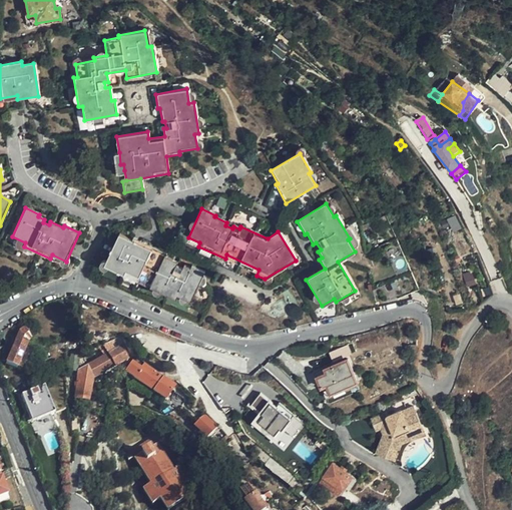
[(461,230),(456,218),(449,221),(453,233),(461,230)]
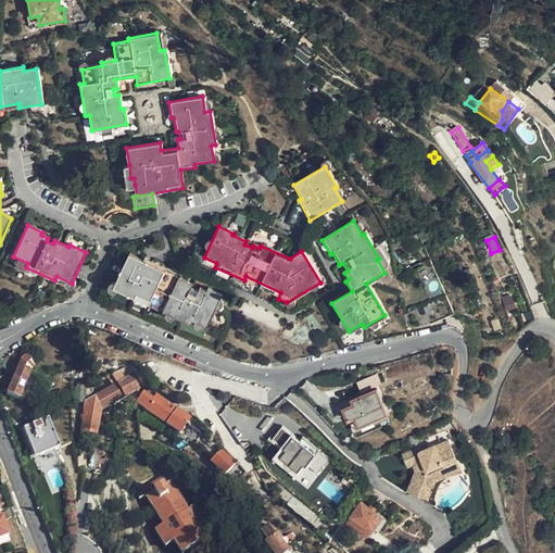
[(197,291),(190,288),(191,285),(178,278),(179,276),(150,262),(149,265),(126,255),(112,287),(136,298),(137,294),(164,306),(163,310),(191,324),(193,319),(206,326),(221,294),(206,288),(205,291),(198,288),(197,291)]
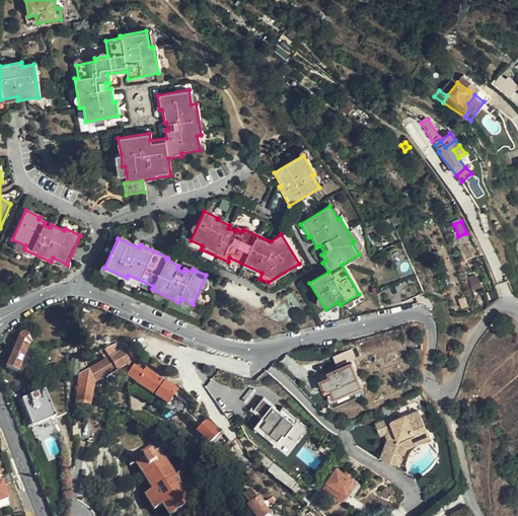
[(482,289),(477,278),(469,281),(473,292),(482,289)]
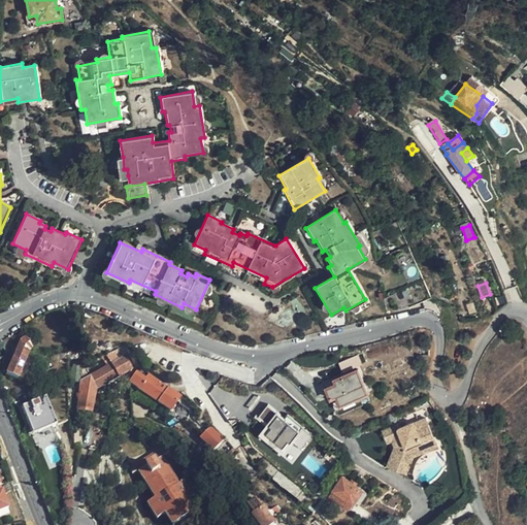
[(15,382),(30,351),(24,341),(18,346),(5,378),(15,382)]
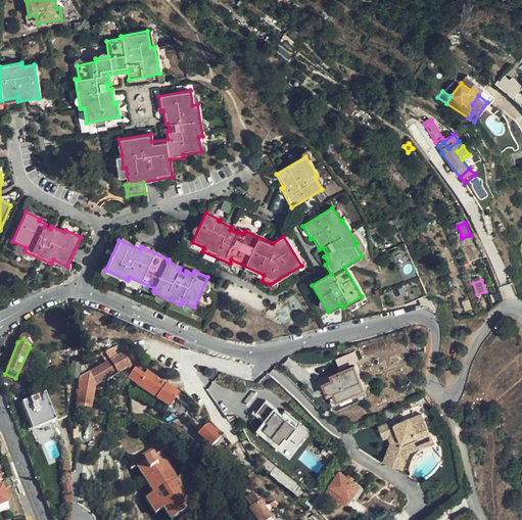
[(76,410),(89,412),(89,407),(89,402),(93,388),(130,370),(129,367),(134,364),(123,347),(106,356),(110,364),(78,381),(76,410)]
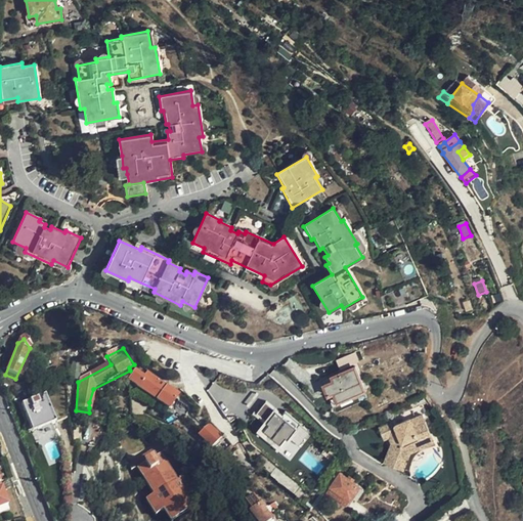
[(322,387),(328,397),(333,395),(337,403),(363,392),(354,370),(338,377),(339,380),(322,387)]
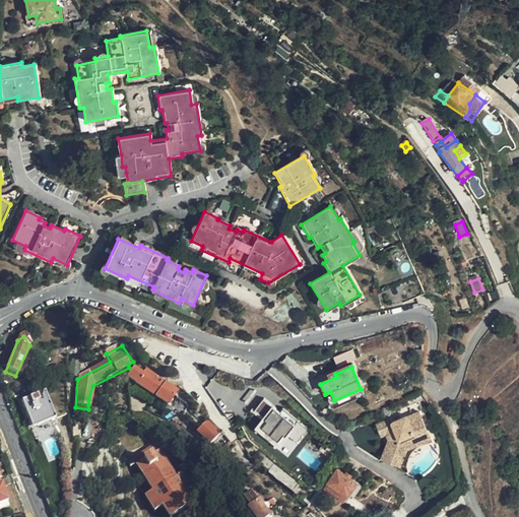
[(136,372),(133,370),(128,377),(128,381),(169,405),(174,396),(142,376),(136,372)]
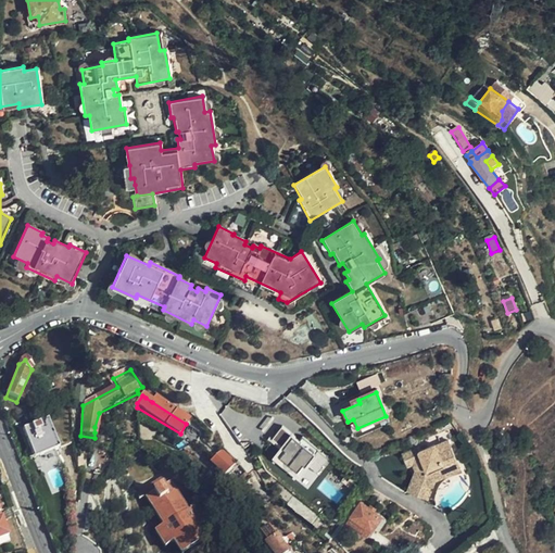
[(188,419),(154,399),(152,402),(186,424),(188,419)]
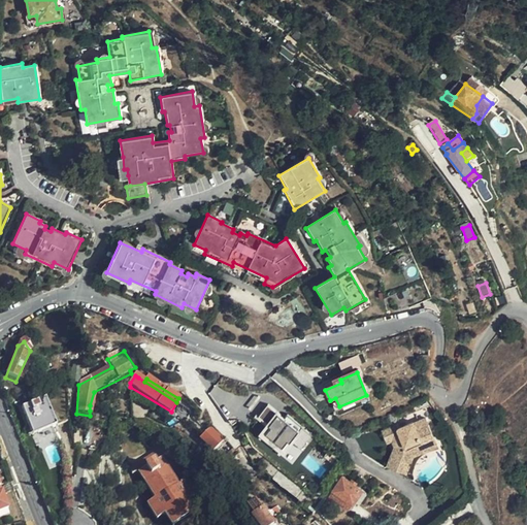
[(335,398),(330,400),(335,408),(339,406),(335,398)]
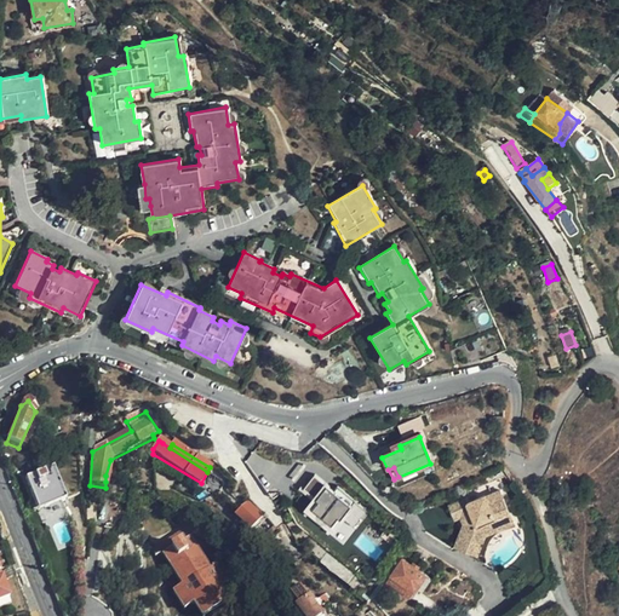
[(303,512),(343,546),(368,516),(317,473),(304,489),(315,498),(303,512)]
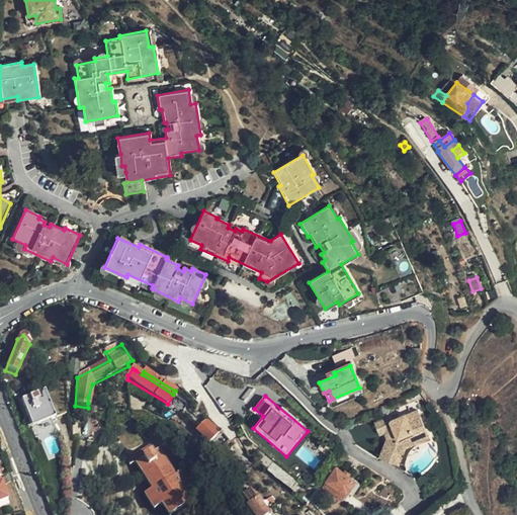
[(23,404),(34,432),(55,424),(45,397),(23,404)]
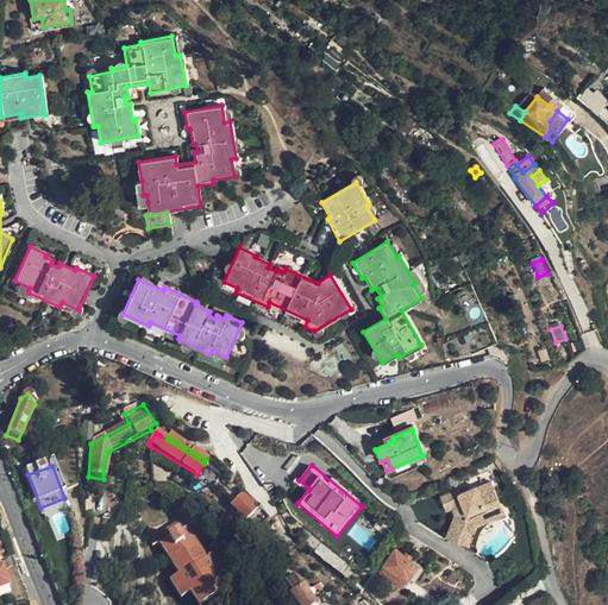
[(470,520),(502,504),(491,483),(478,490),(477,487),(461,495),(458,491),(442,499),(447,512),(456,509),(459,515),(451,539),(471,546),(477,528),(469,524),(470,520)]
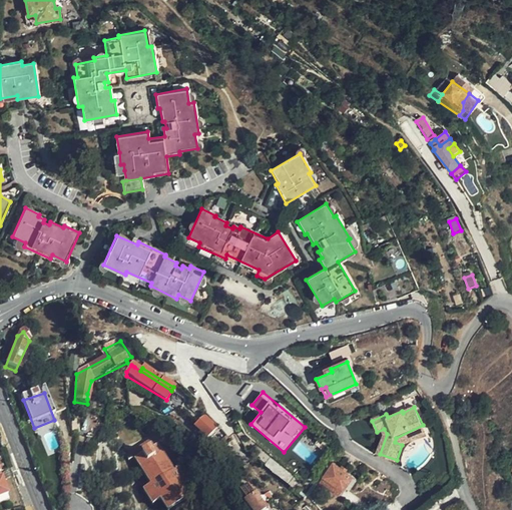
[(197,427),(212,440),(217,434),(201,421),(197,427)]
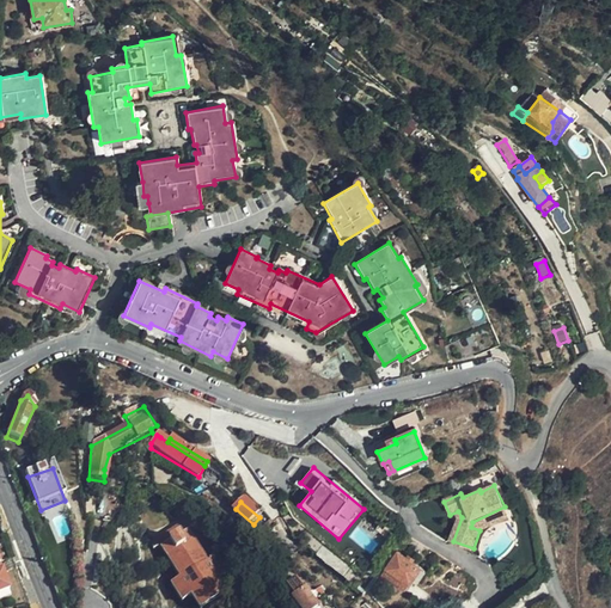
[(509,517),(505,507),(472,522),(471,527),(480,530),(509,517)]
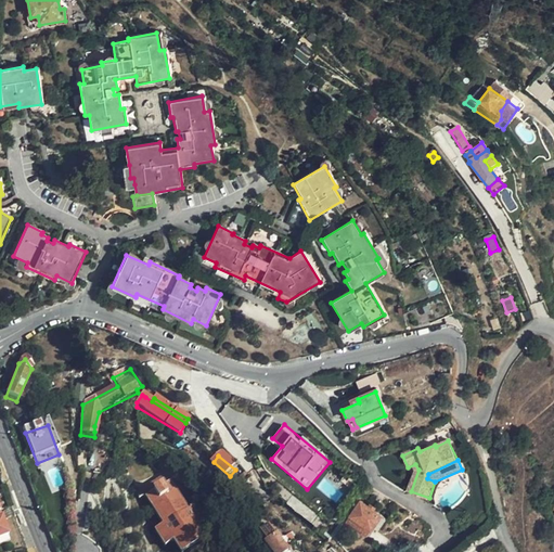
[(191,551),(203,544),(196,531),(204,527),(194,511),(187,515),(168,485),(159,492),(154,497),(145,499),(163,528),(155,534),(164,550),(172,546),(176,551),(191,551)]
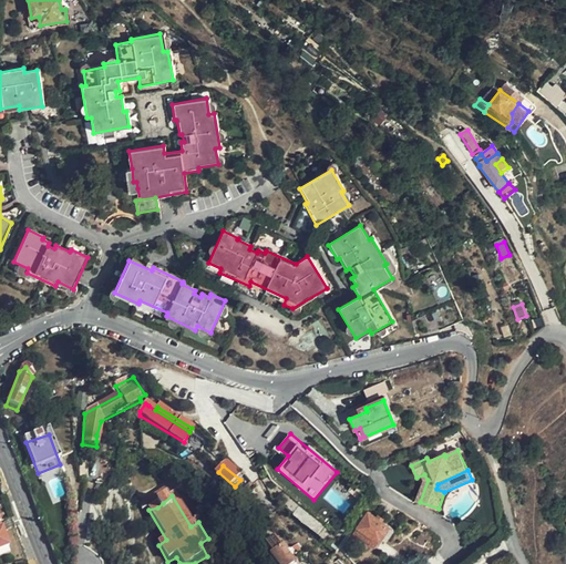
[(389,529),(368,513),(358,527),(379,542),(389,529)]
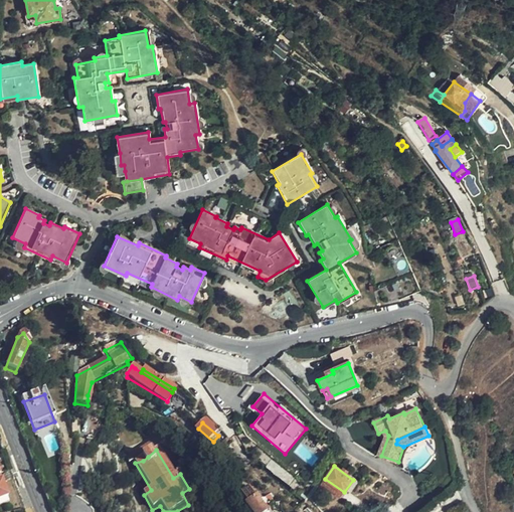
[(0,504),(10,501),(3,484),(0,485),(0,504)]
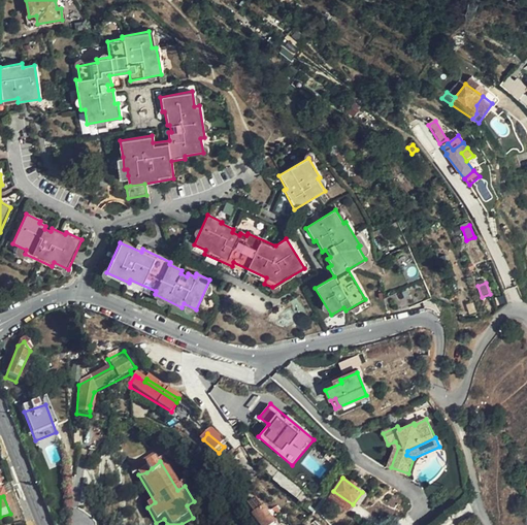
[(272,524),(263,513),(261,514),(254,504),(245,512),(253,520),(251,522),(253,524),(272,524)]
